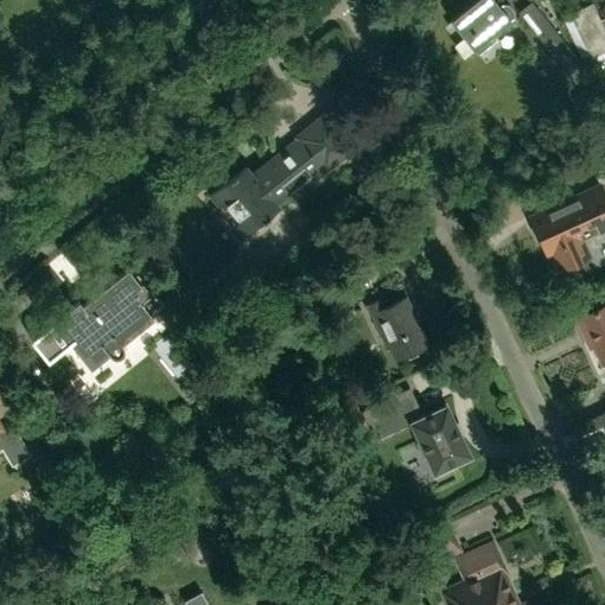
[(483,0),(454,24),(449,27),(463,45),(457,50),(466,62),(477,53),(479,56),(498,42),(496,38),(514,24),(516,23),(517,16),(511,7),(504,7),(502,8),(494,0),(483,0)]
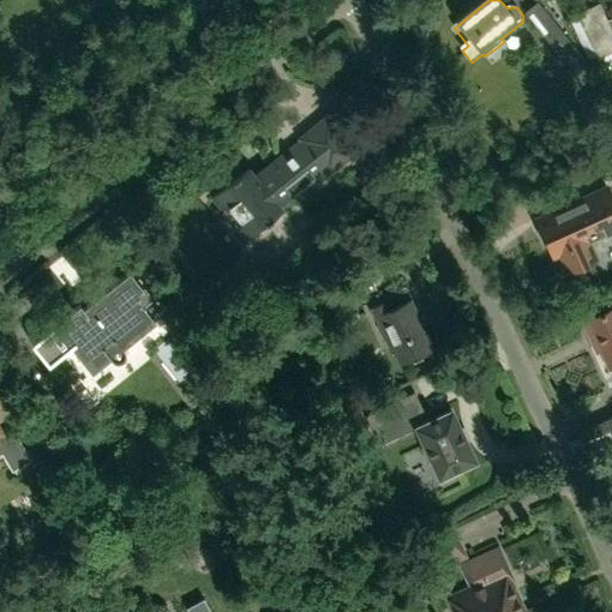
[(527,16),(585,88),(593,81),(586,71),(589,67),(540,5),(527,16)]
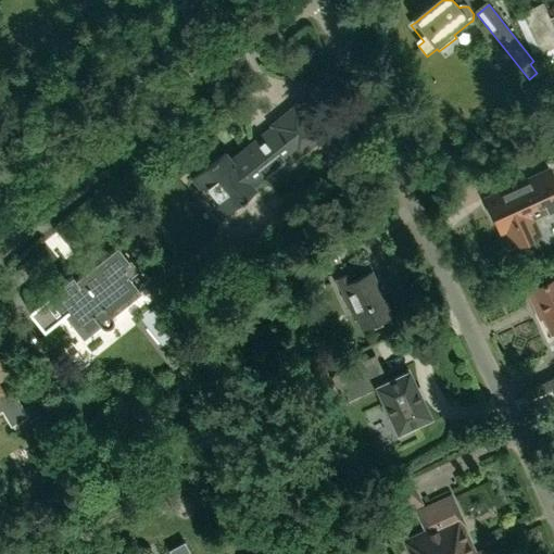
[(523,15),(542,57),(553,50),(553,25),(544,5),(523,15)]
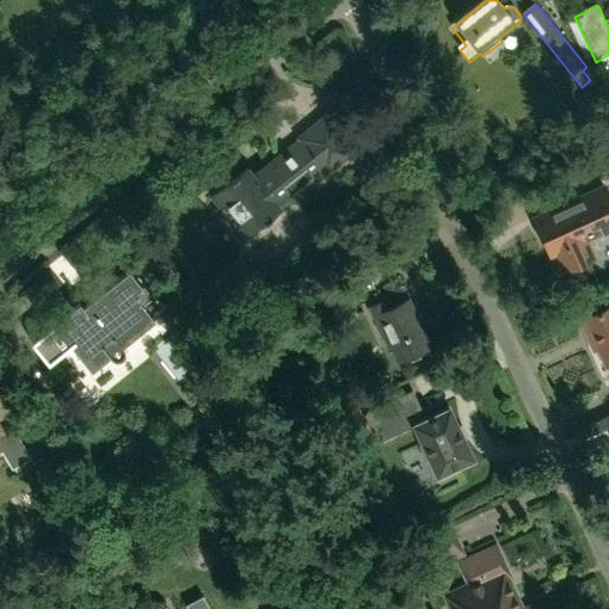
[(351,151),(328,121),(328,120),(301,141),(302,142),(305,145),(290,155),(290,158),(282,165),(280,160),(256,179),(250,171),(211,200),(213,201),(222,211),(222,213),(235,229),(235,228),(245,240),(245,241),(282,213),(278,208),(351,151)]
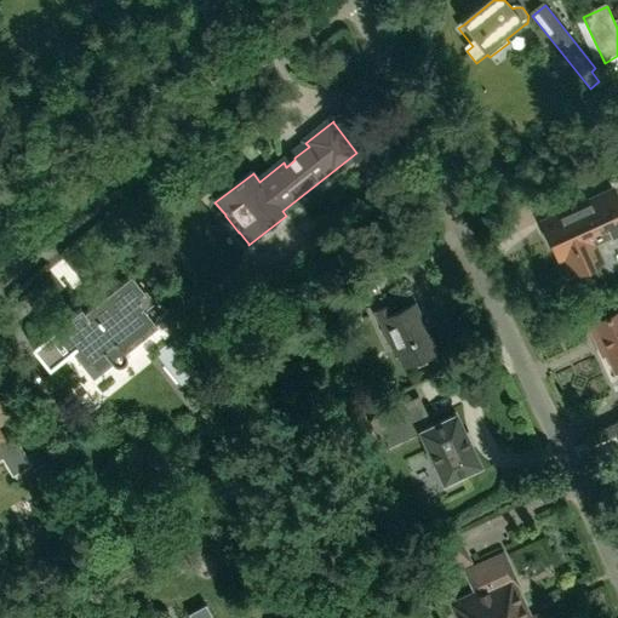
[(566,210),(541,222),(550,244),(559,261),(562,259),(566,257),(570,267),(574,276),(589,270),(604,263),(600,256),(596,247),(614,239),(617,238),(617,195),(614,188),(595,196),(581,204),(566,210)]
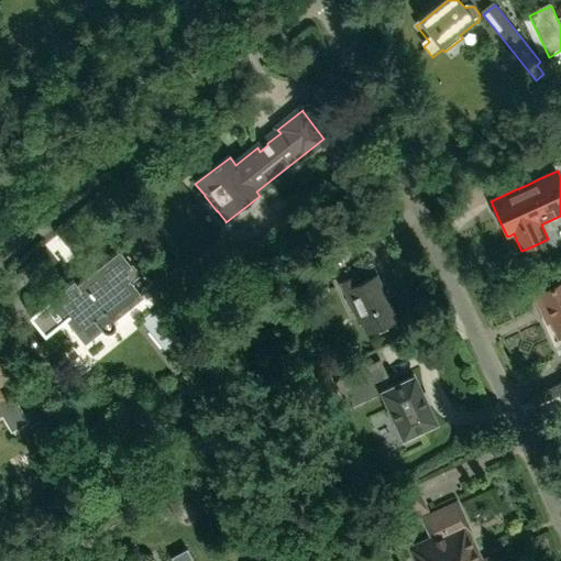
[(73,282),(30,317),(44,336),(67,319),(70,323),(67,325),(74,332),(76,330),(79,334),(95,323),(101,331),(101,332),(102,333),(103,333),(105,334),(106,334),(107,334),(108,334),(109,334),(110,334),(111,333),(112,333),(112,332),(113,331),(113,330),(114,329),(114,328),(114,327),(114,326),(113,325),(113,323),(112,322),(110,319),(138,296),(141,299),(142,298),(127,279),(122,274),(130,268),(119,254),(119,253),(76,286),(73,282)]
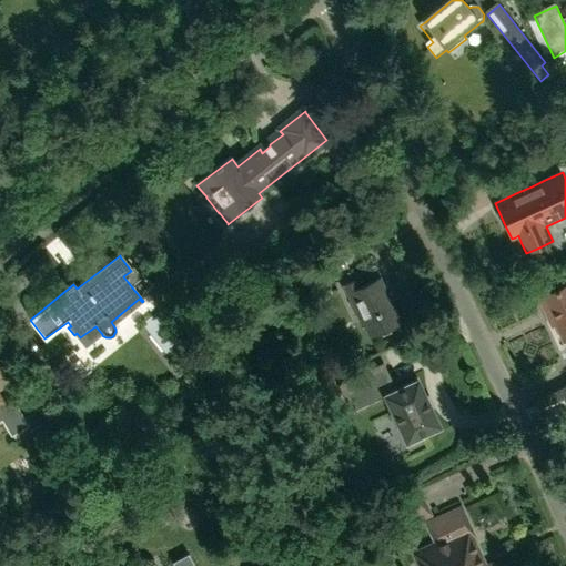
[(373,339),(403,324),(382,281),(361,291),(357,283),(346,289),(361,320),(363,319),(373,339)]
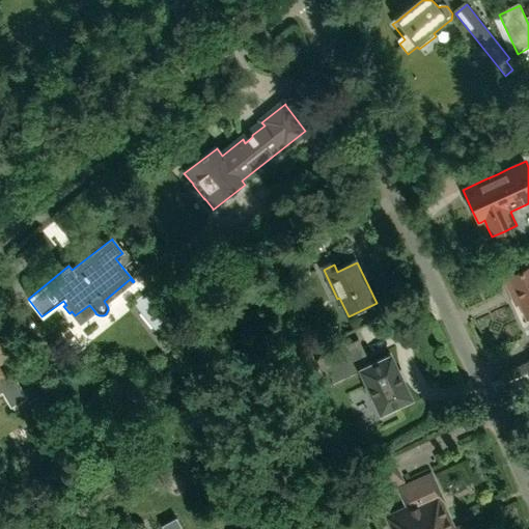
[(528,271),(507,281),(518,306),(521,305),(528,319),(528,271)]
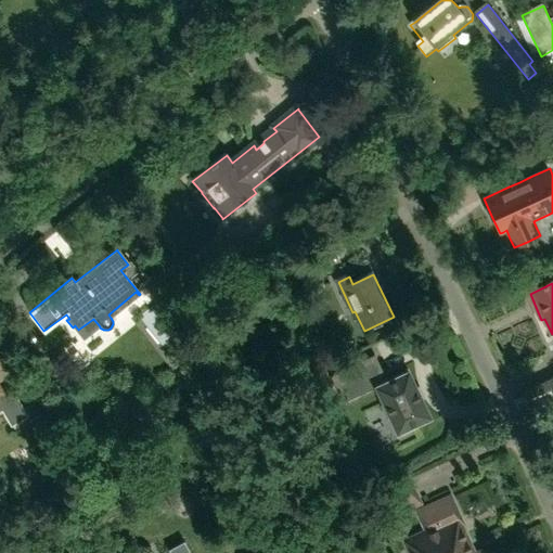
[(227,329),(236,348),(264,334),(254,316),(227,329)]
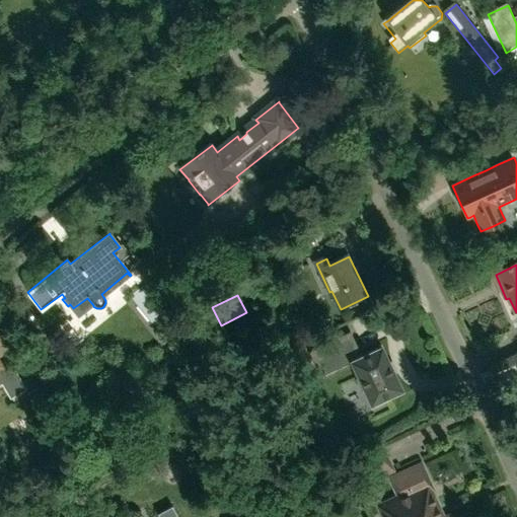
[(353,333),(311,353),(323,378),(355,363),(362,378),(358,380),(363,391),(367,389),(374,404),(403,390),(383,349),(365,358),(353,333)]
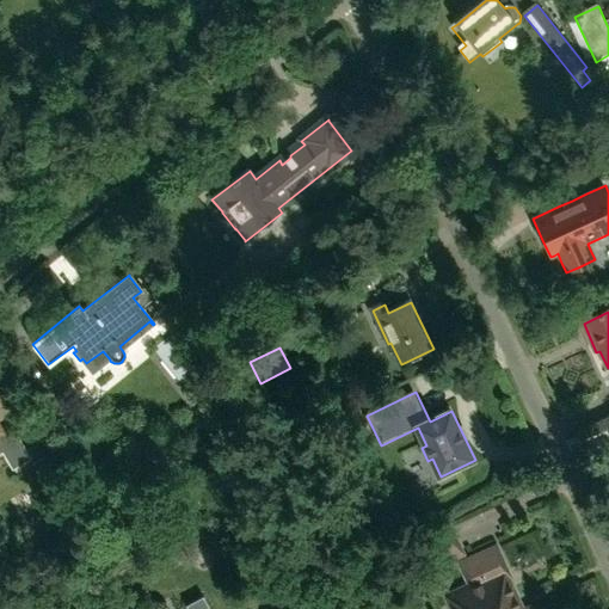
[(12,430),(0,436),(0,454),(1,454),(11,472),(29,461),(12,430)]
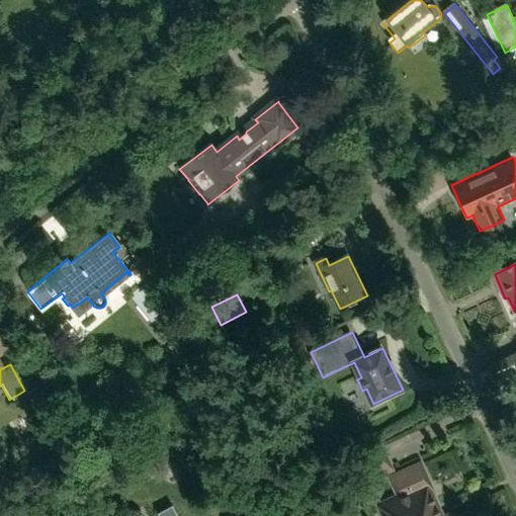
[(28,395),(39,414),(62,402),(51,381),(28,395)]
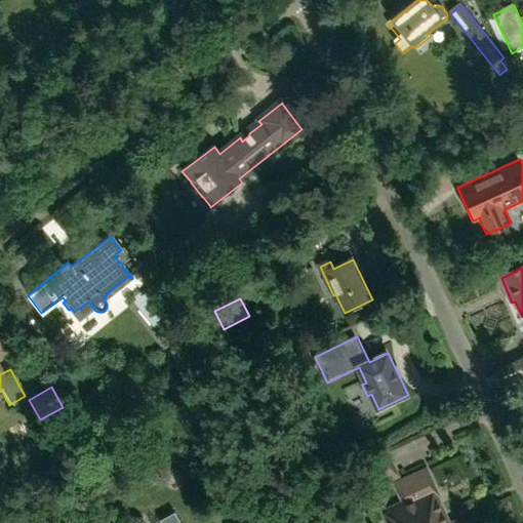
[(388,448),(357,463),(366,483),(397,469),(388,448)]
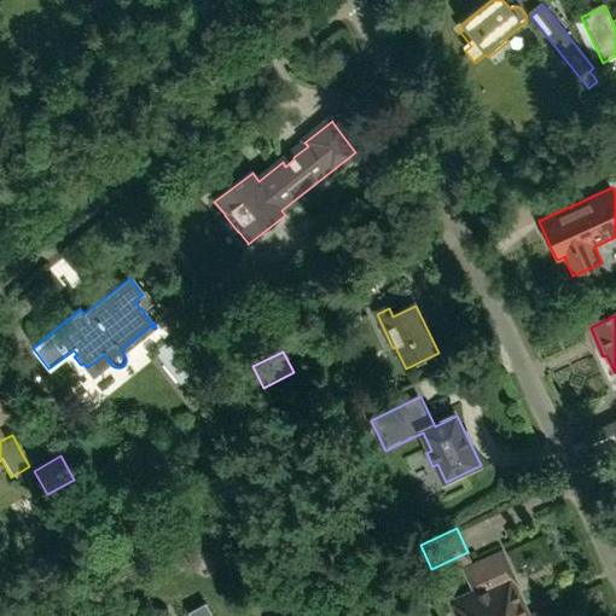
[(524,615),(509,581),(516,577),(505,557),(469,574),(477,590),(448,603),(454,615),(524,615)]
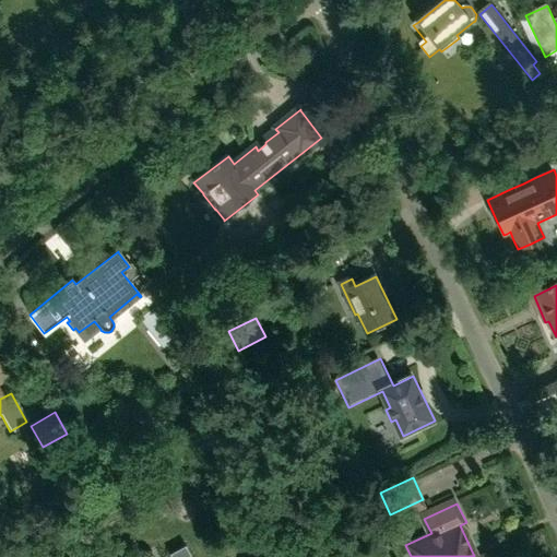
[(190,556),(186,547),(169,556),(190,556)]
